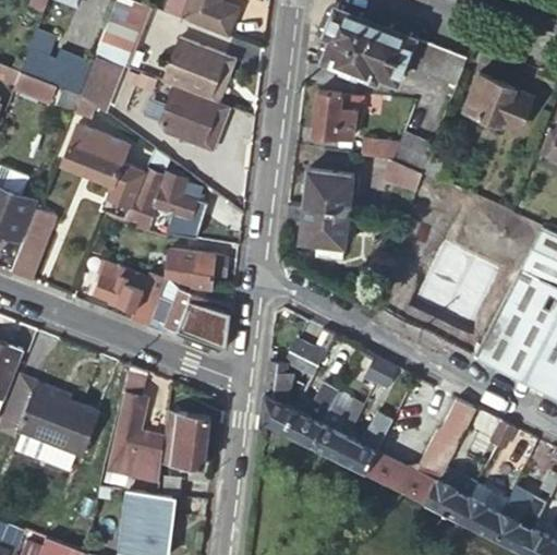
[(130,69),(154,9),(133,0),(114,0),(94,55),(120,65),(130,69)]
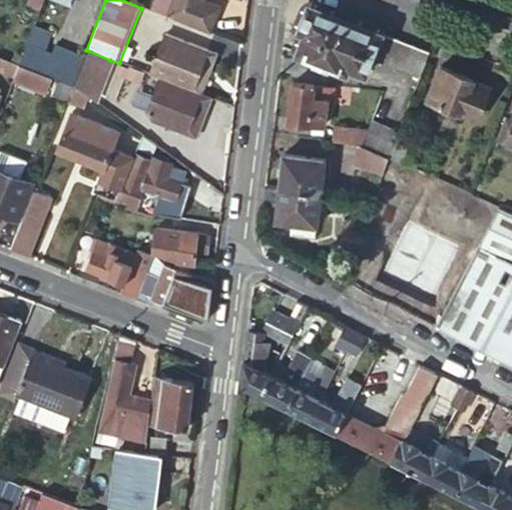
[(163,16),(169,0),(154,0),(150,11),(163,16)]
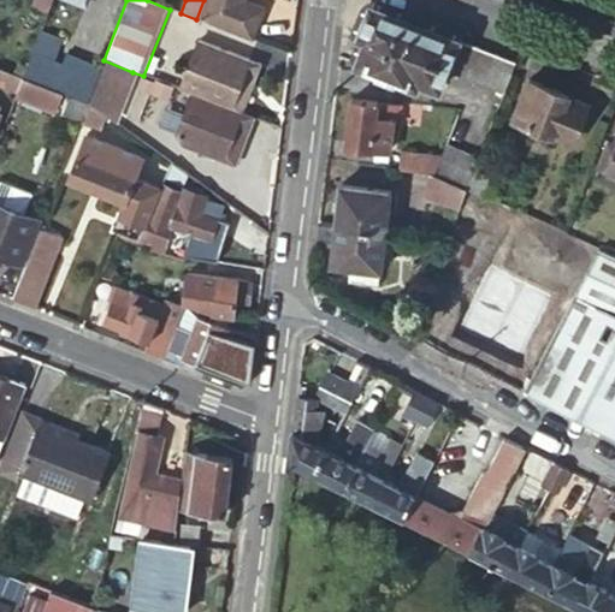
[(235,0),(234,0),(203,0),(196,19),(253,41),(264,11),(243,4),(235,0)]
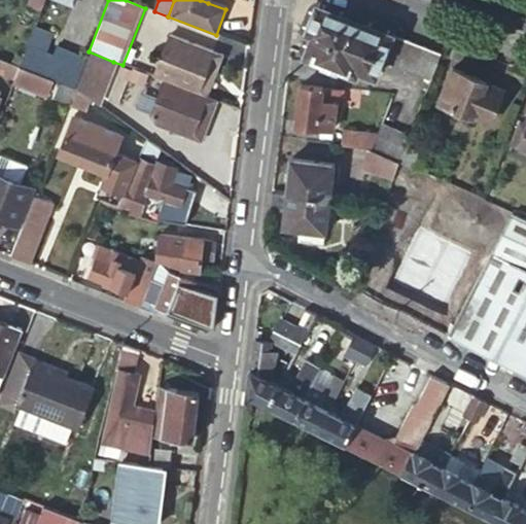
[(311,11),(310,26),(315,27),(304,55),(323,63),(322,66),(336,71),(337,68),(356,76),(358,70),(376,77),(382,61),(431,80),(441,56),(324,8),(320,7),(315,7),(311,11)]
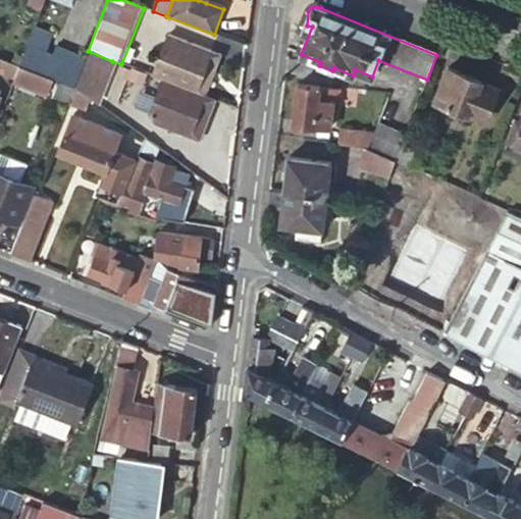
[(210,53),(167,36),(152,76),(161,80),(195,93),(210,53)]
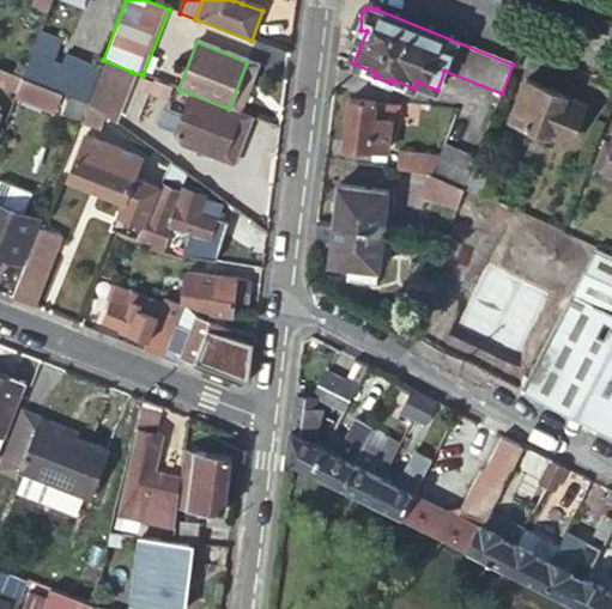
[(30,58),(22,78),(61,95),(68,97),(86,103),(100,69),(64,56),(59,68),(30,58)]
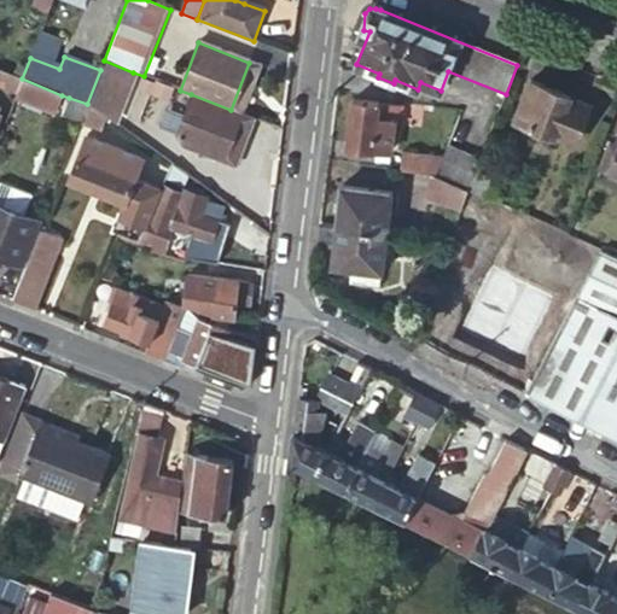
[(108,62),(104,60),(100,70),(87,104),(89,106),(108,120),(111,122),(133,72),(108,62)]
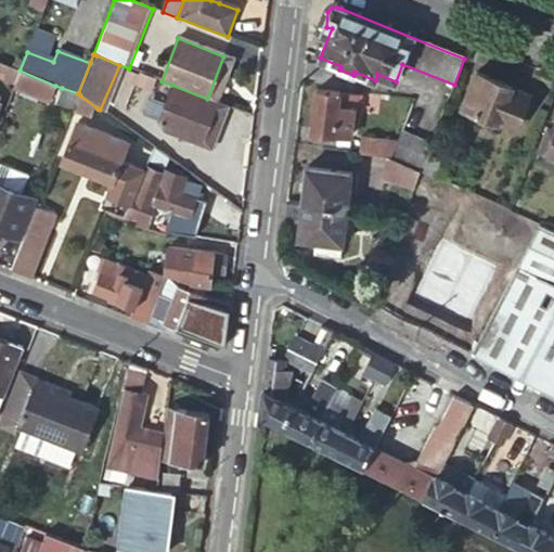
[(217,103),(233,60),(223,56),(207,99),(217,103)]
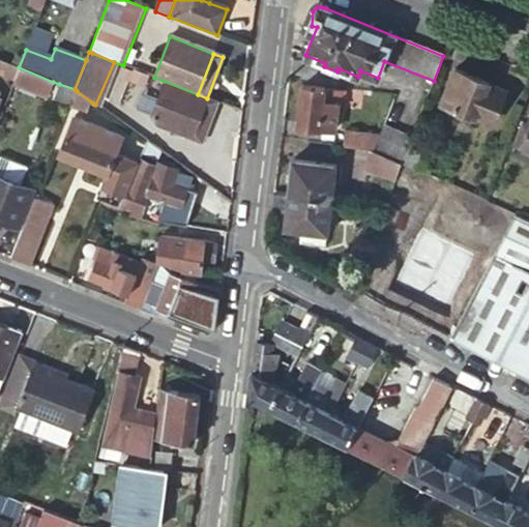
[(0,74),(13,80),(19,67),(0,60),(0,74)]
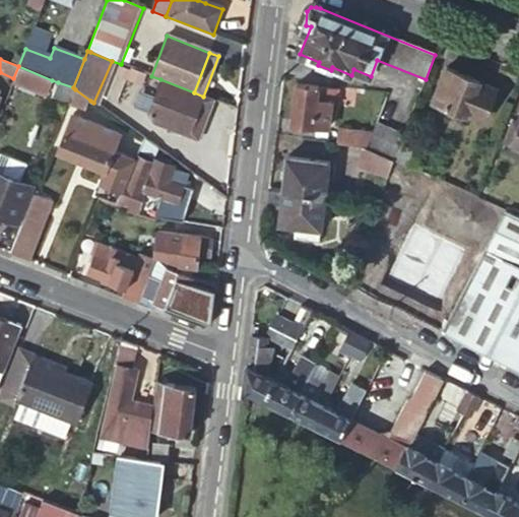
[(52,80),(18,66),(13,78),(12,82),(46,97),(52,80)]
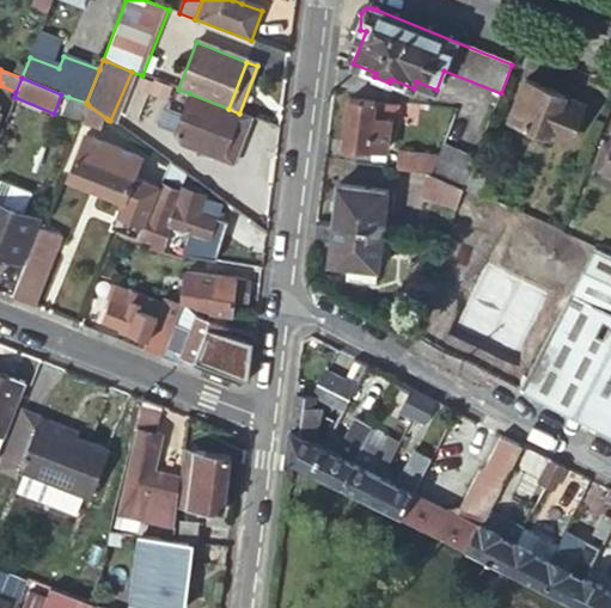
[(566,97),(526,81),(511,120),(568,145),(582,109),(564,100),(566,97)]
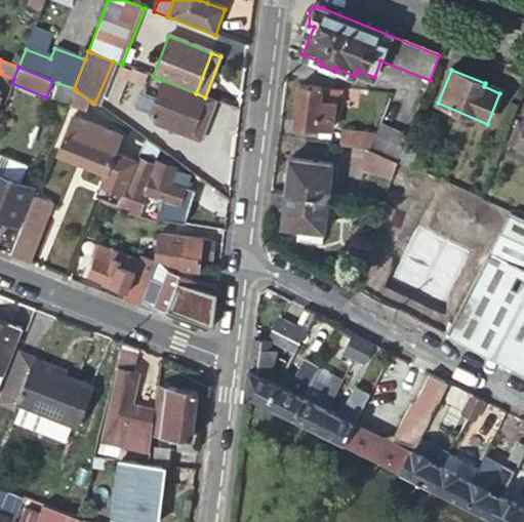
[(189,138),(205,97),(196,93),(162,80),(148,115),(152,123),(189,138)]
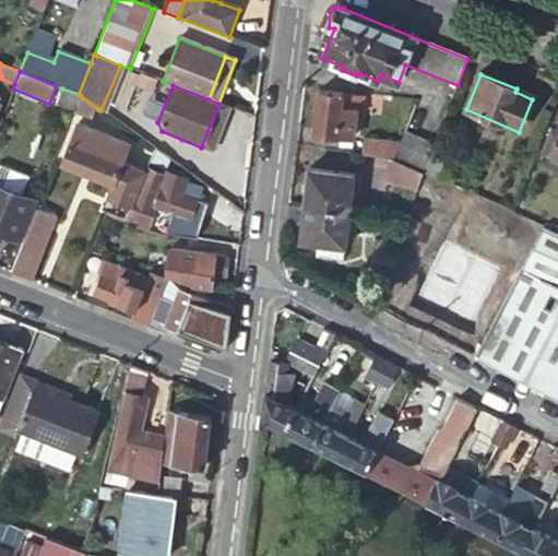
[(72,110),(79,94),(62,89),(57,104),(72,110)]
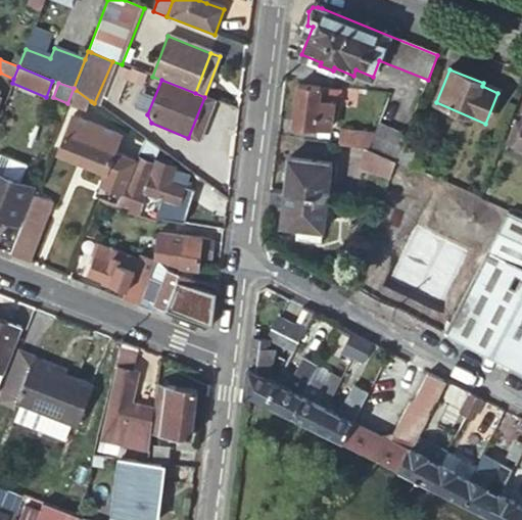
[(342,90),(299,86),(295,126),(318,128),(318,127),(332,128),(336,95),(341,95),(342,90)]
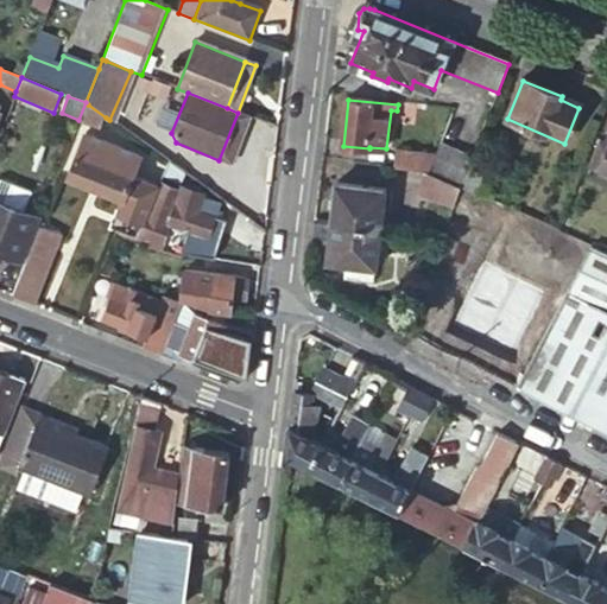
[(88,105),(86,102),(78,120),(102,128),(106,118),(88,105)]
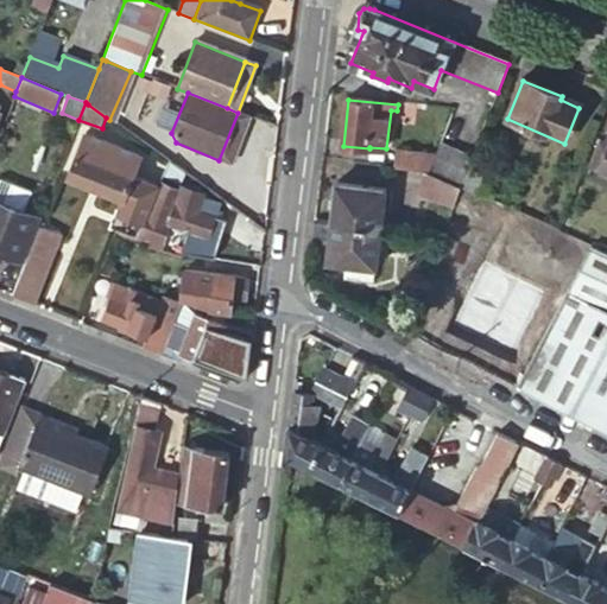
[(248,118),(238,113),(219,160),(229,165),(248,118)]
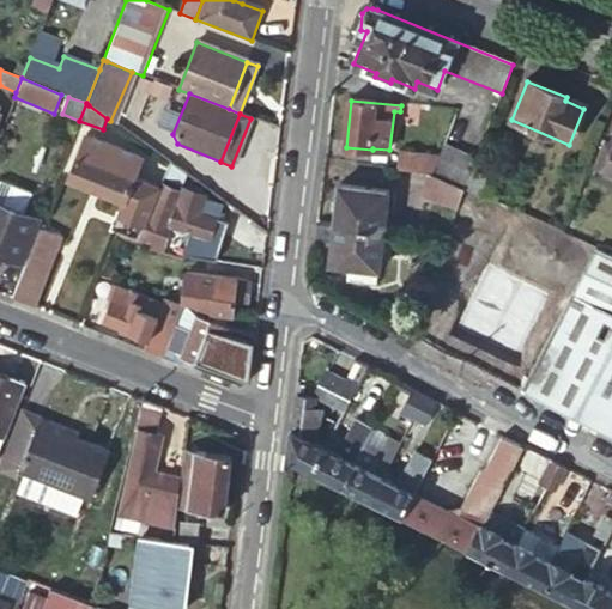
[(116,213),(144,224),(158,183),(131,172),(138,150),(85,129),(68,176),(122,196),(116,213)]
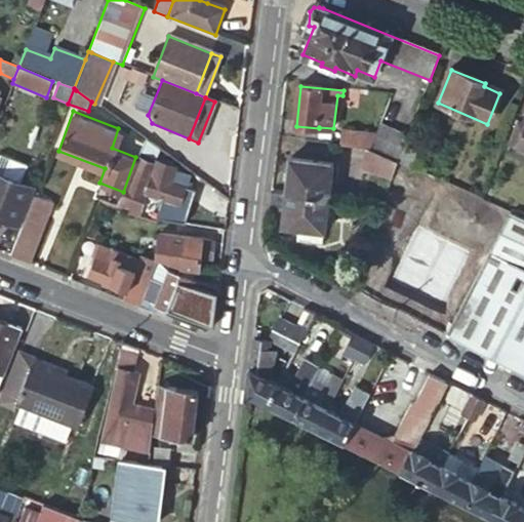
[(523,122),(517,120),(508,146),(523,151),(523,122)]
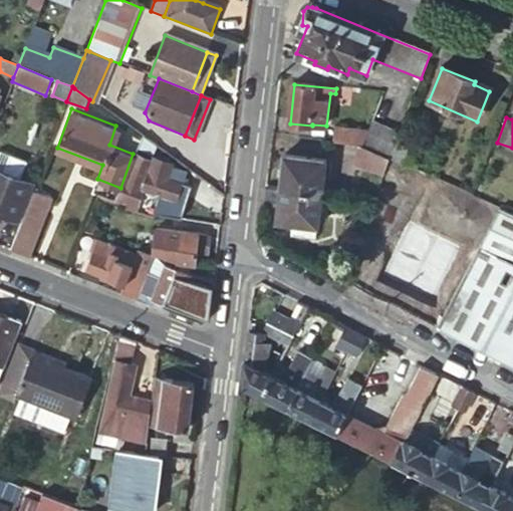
[(363,147),(391,158),(401,131),(372,119),(368,130),(363,147)]
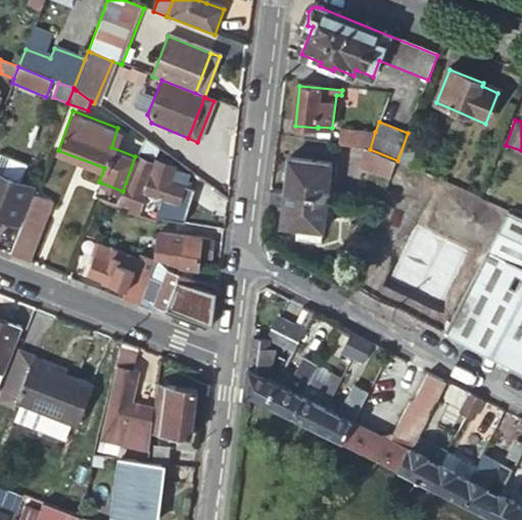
[(368,149),(370,149),(375,132),(343,128),(342,144),(368,149)]
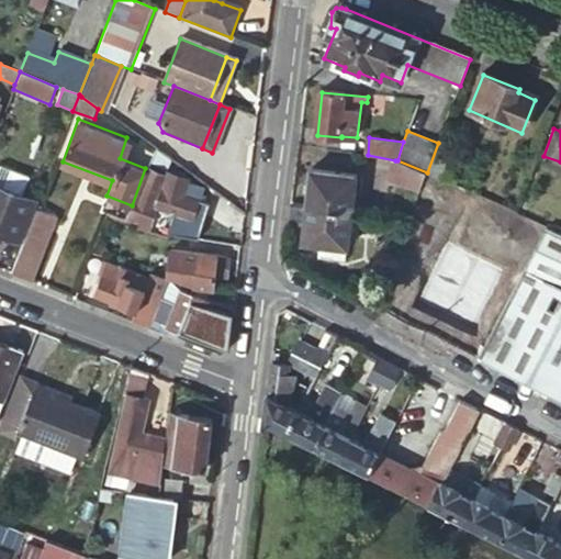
[(169,159),(153,148),(147,163),(165,170),(169,159)]
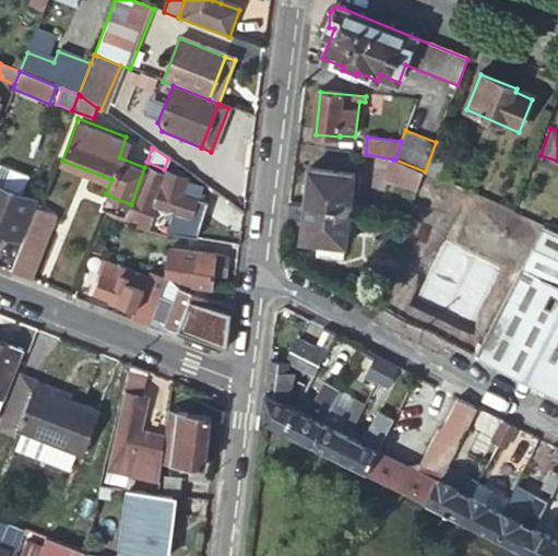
[(420,182),(425,172),(395,160),(393,160),(384,179),(414,191),(418,181),(420,182)]
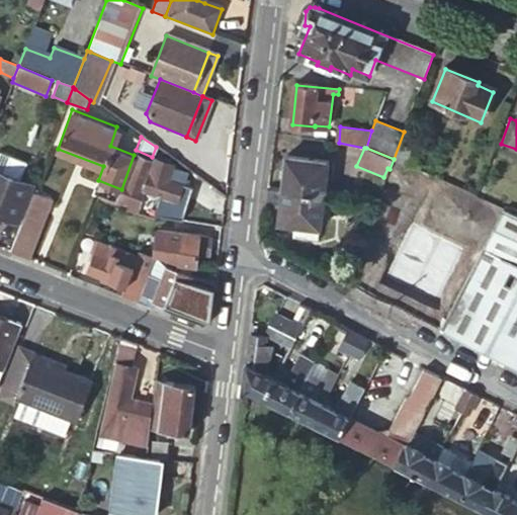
[(152,157),(136,150),(134,155),(121,189),(116,203),(124,207),(126,202),(138,206),(143,194),(177,206),(187,176),(174,170),(176,166),(152,157)]
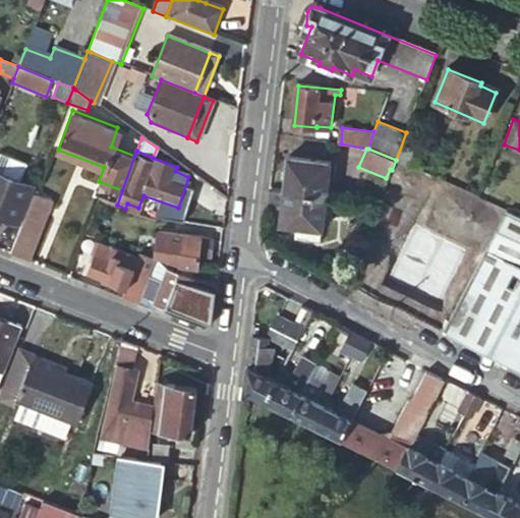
[(0,171),(22,178),(26,166),(2,158),(0,165),(0,171)]
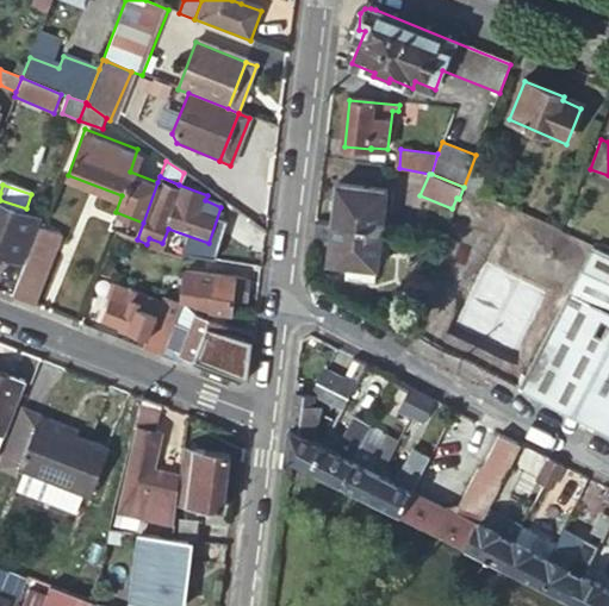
[(335,225),(383,231),(386,191),(340,185),(335,225)]
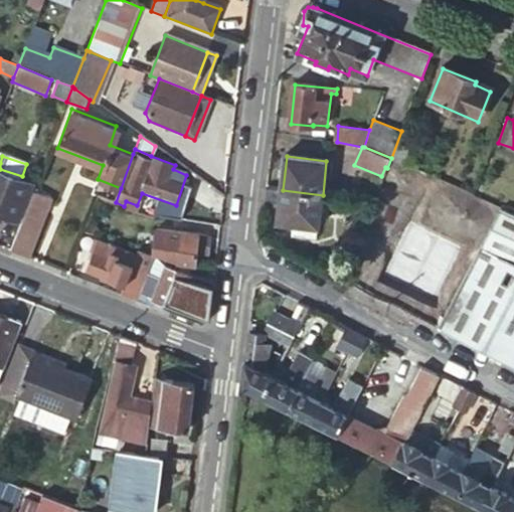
[(407,166),(391,158),(387,168),(383,177),(375,201),(374,203),(388,210),(407,166)]
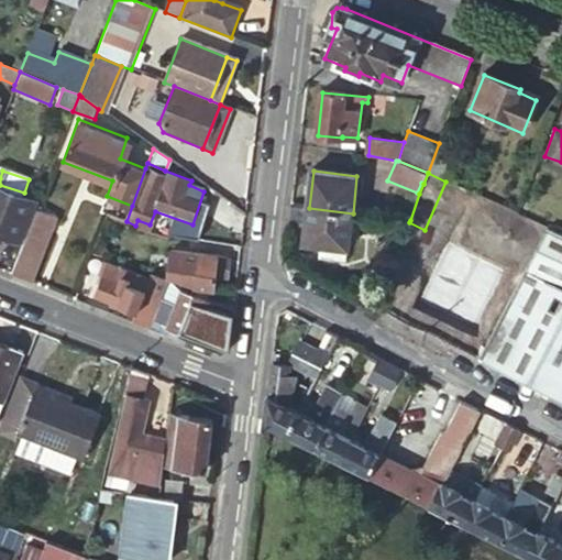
[(35,199),(0,185),(0,232),(19,241),(35,199)]
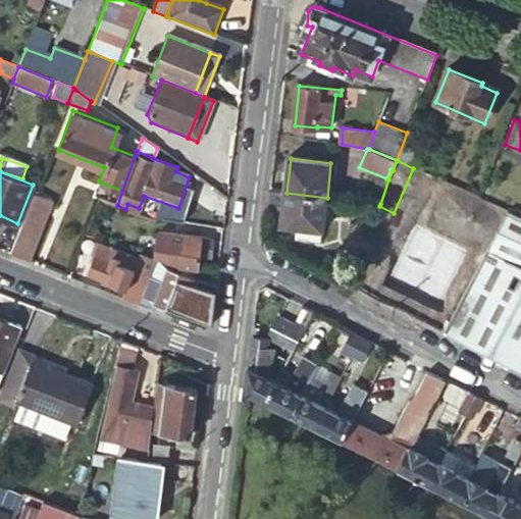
[(321,242),(327,198),(287,193),(282,226),(296,227),(295,240),(321,242)]
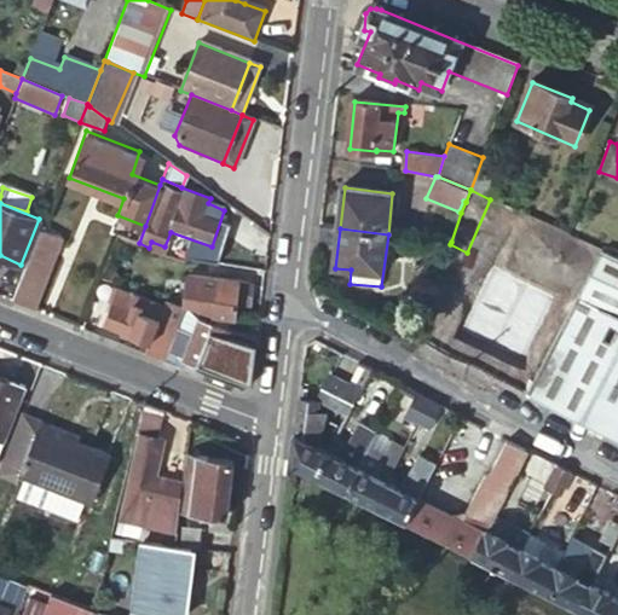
[(38,232),(11,301),(33,309),(59,239),(38,232)]
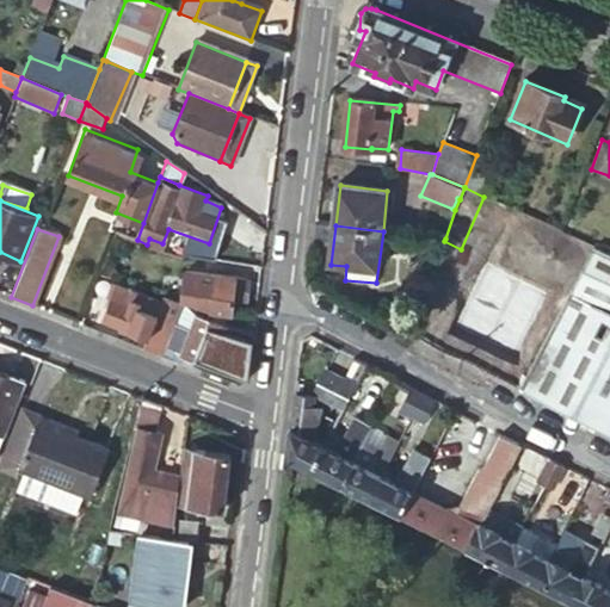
[(595,247),(578,240),(560,272),(577,280),(595,247)]
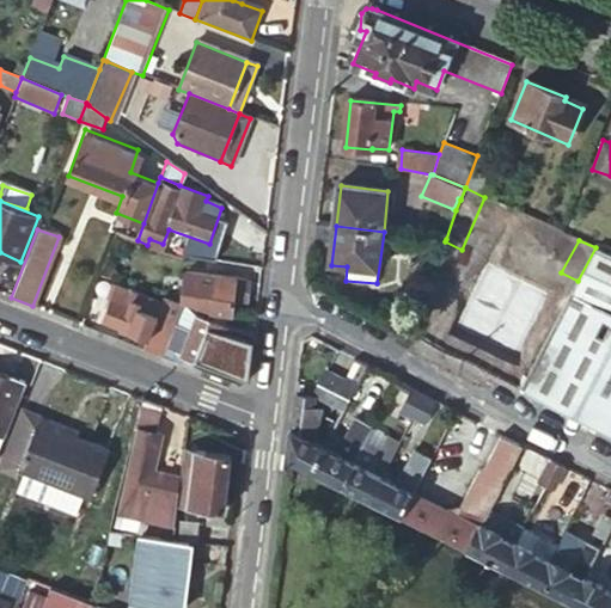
[(409,274),(429,282),(441,249),(422,241),(409,274)]
